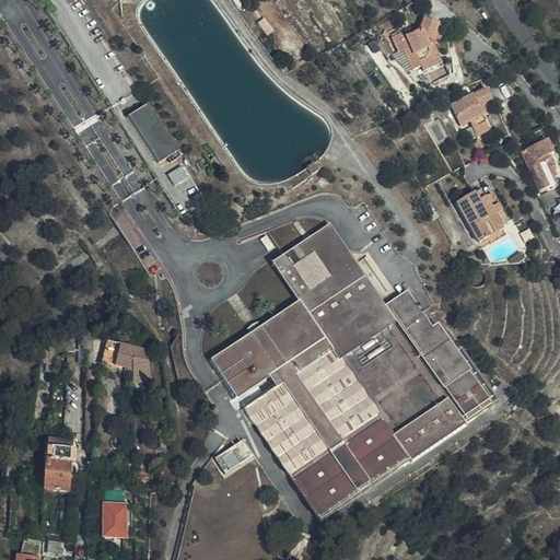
[(447,26),(426,18),(420,30),(413,33),(404,37),(401,32),(393,36),(399,50),(404,49),(413,69),(421,66),(424,71),(443,62),(433,41),(440,44),(447,26)]
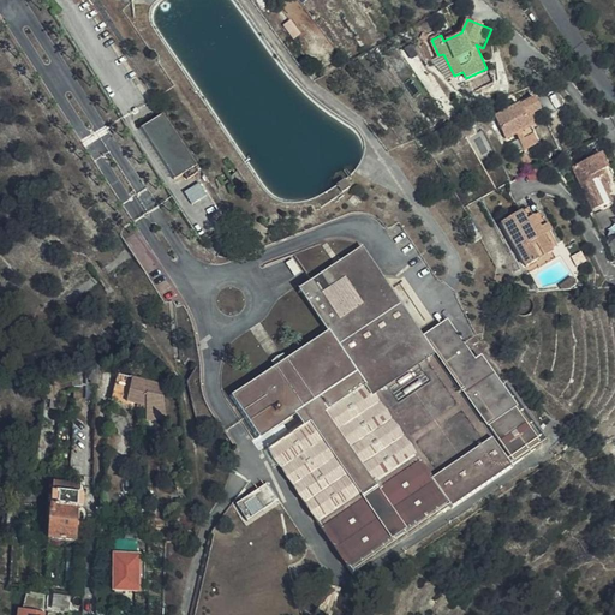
[(443,41),(454,36),(452,30),(441,35),(443,41)]
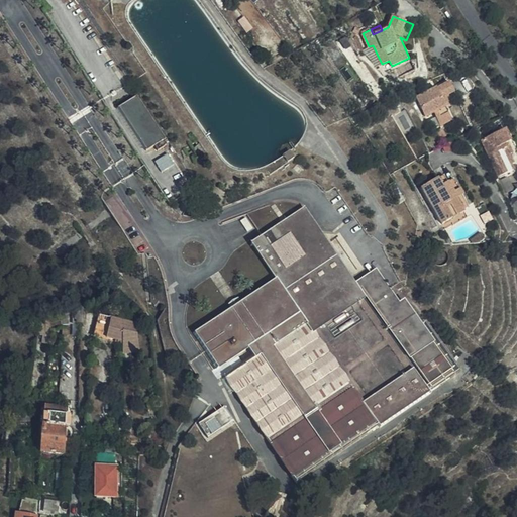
[(360,52),(366,49),(366,48),(358,36),(353,38),(360,52)]
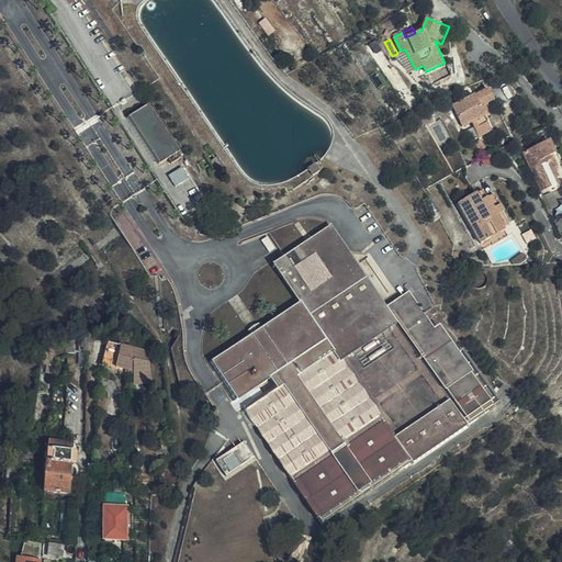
[(409,72),(415,69),(405,49),(401,51),(397,53),(397,54),(409,72)]
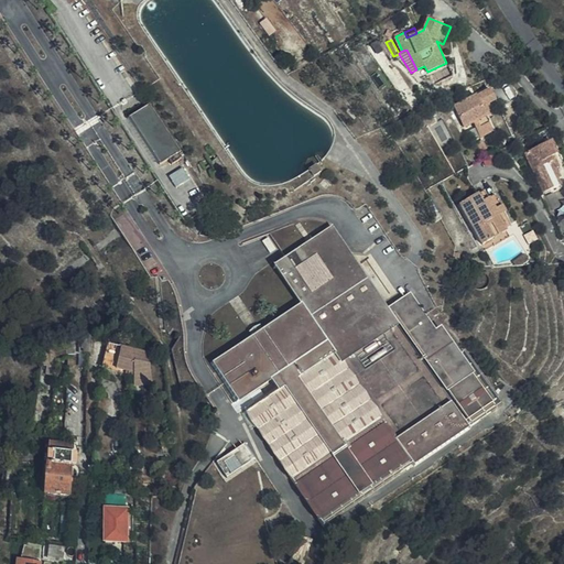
[(494,115),(489,105),(497,101),(491,88),(454,106),(464,127),(474,122),(476,127),(480,137),(494,130),(487,118),(494,115)]
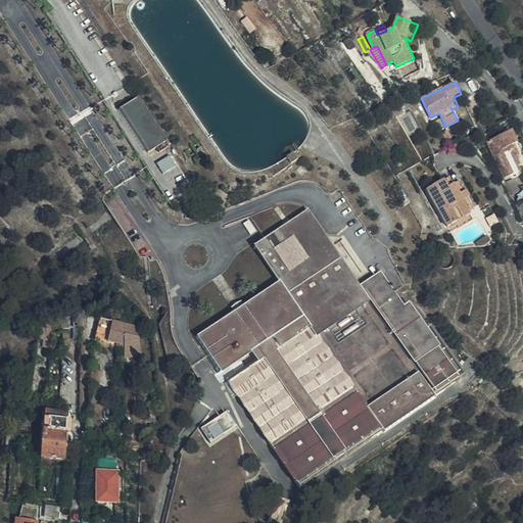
[(149,151),(169,140),(140,95),(122,106),(149,151)]
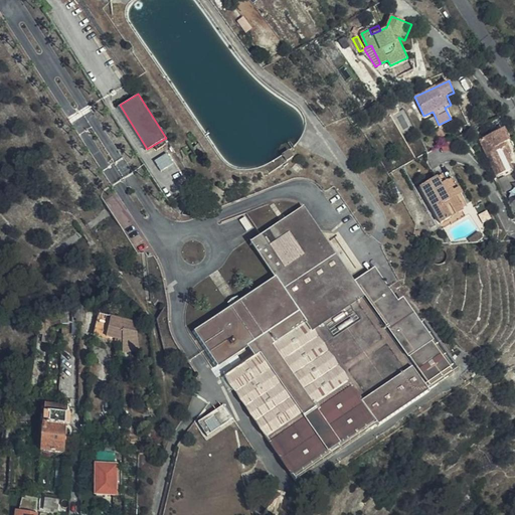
[(514,151),(504,129),(481,140),(498,176),(514,167),(514,151)]
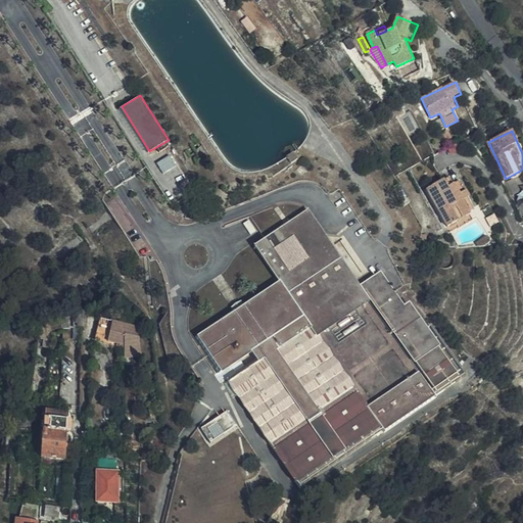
[(440,142),(450,137),(448,132),(438,137),(440,142)]
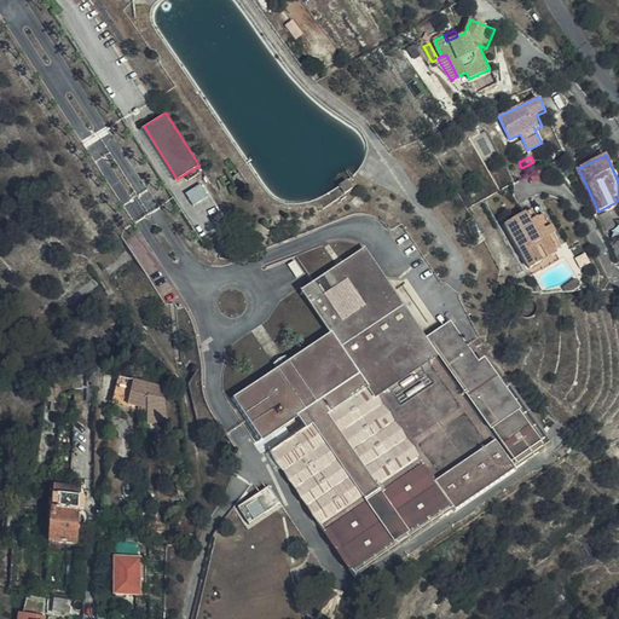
[(352,186),(346,179),(339,185),(345,192),(352,186)]
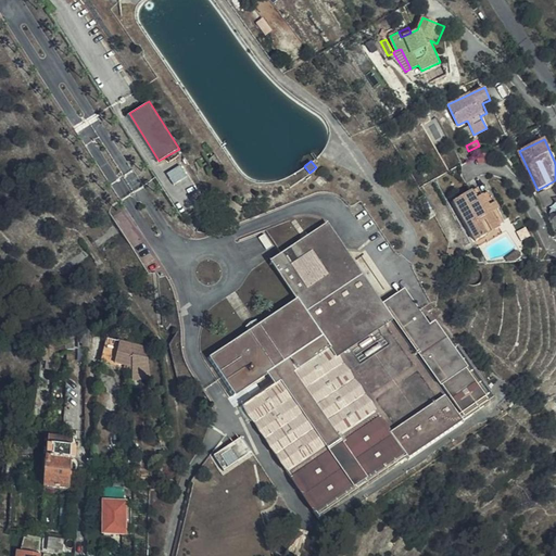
[(168,173),(175,184),(188,176),(181,165),(168,173)]
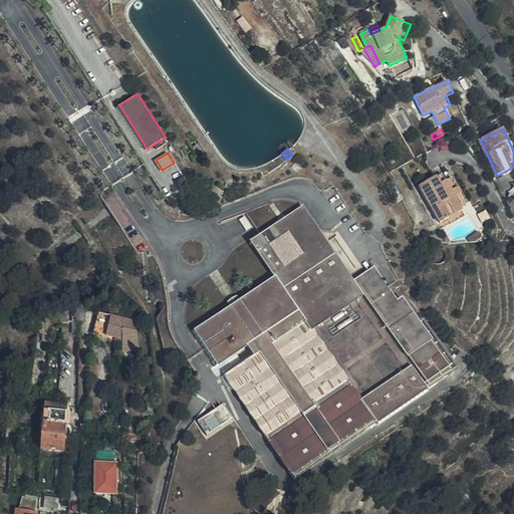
[(441,183),(446,181),(442,174),(437,176),(441,183)]
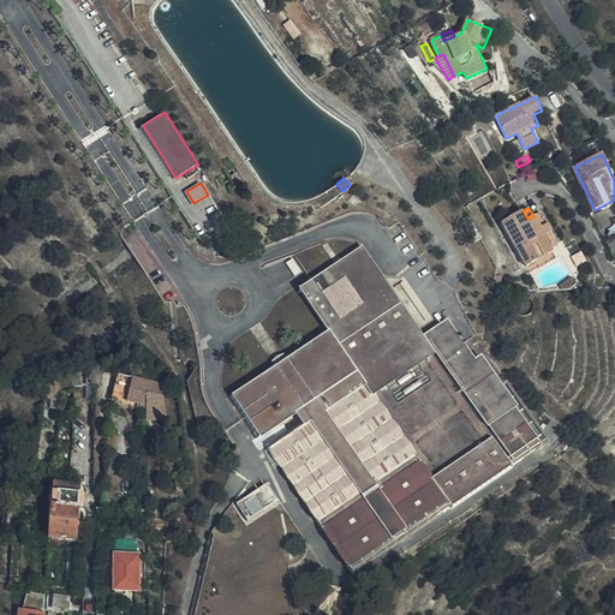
[(541,213),(533,216),(527,219),(523,210),(502,222),(530,273),(536,270),(532,264),(554,252),(544,237),(551,232),(541,213)]
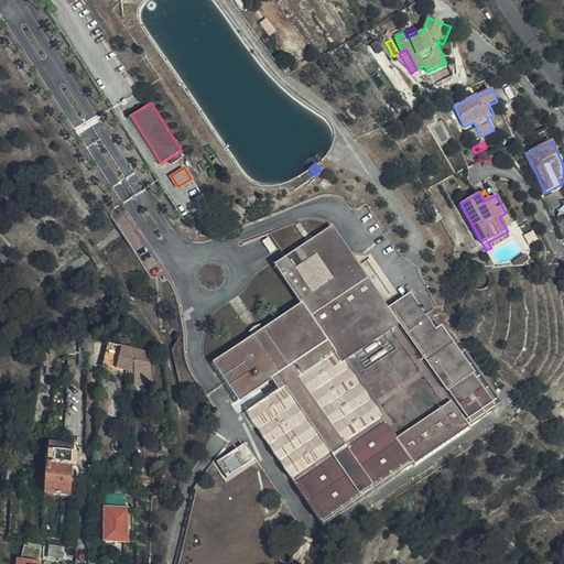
[(414,472),(470,435),(466,430),(388,311),(332,226),(277,262),(303,302),(210,362),(237,401),(275,376),(282,384),(246,409),(322,522),(350,503),(351,505),(411,466),(414,472)]
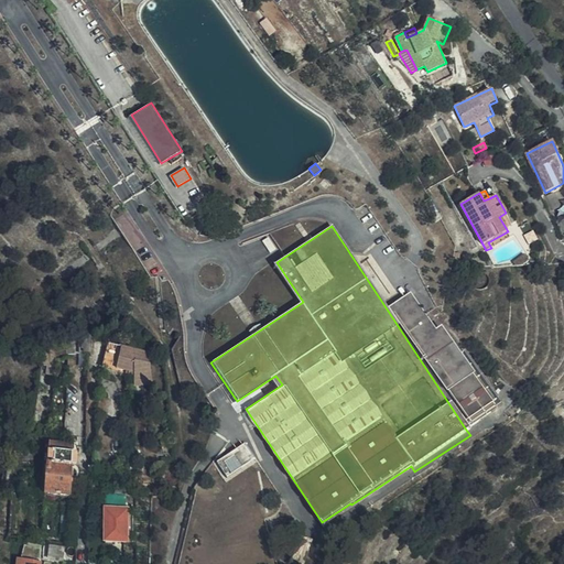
[(510,237),(508,231),(488,242),(491,248),(510,237)]
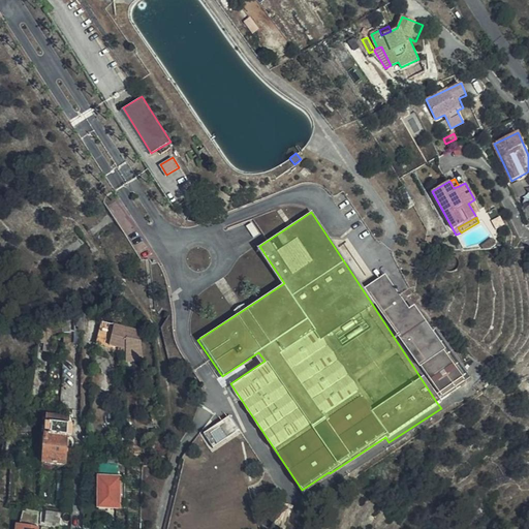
[(480,246),(484,249),(493,248),(497,245),(492,239),(480,246)]
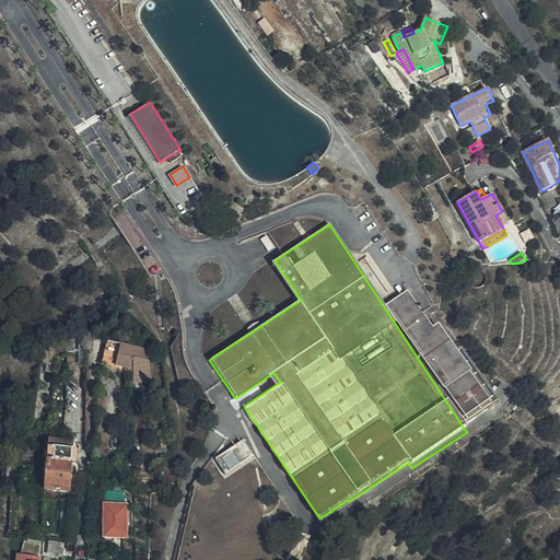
[(407,292),(385,308),(463,427),(487,410),(466,378),(469,376),(438,327),(433,331),(407,292)]
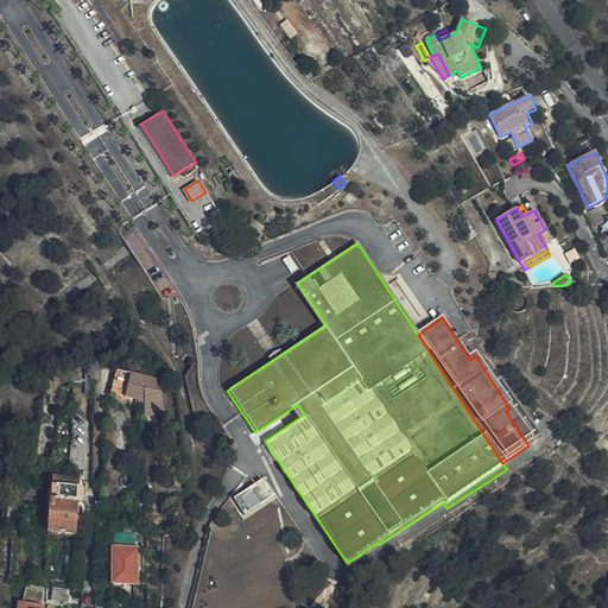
[(165,416),(159,384),(146,379),(145,368),(118,366),(109,396),(144,406),(145,418),(165,416)]
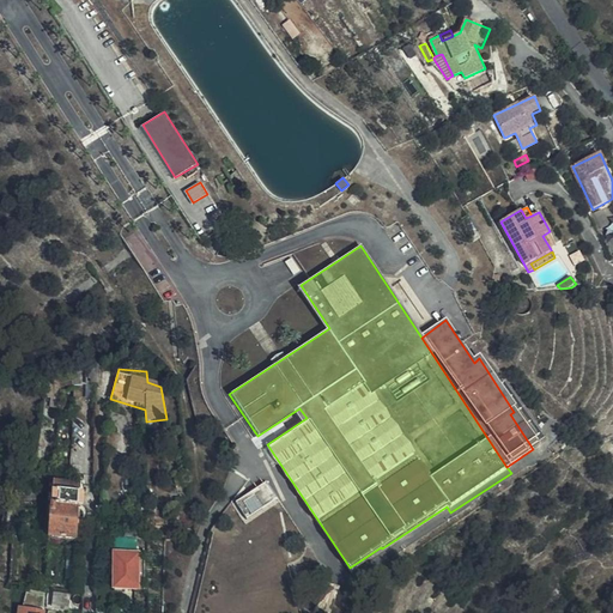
[(76,371),(46,382),(46,389),(76,383),(76,371)]
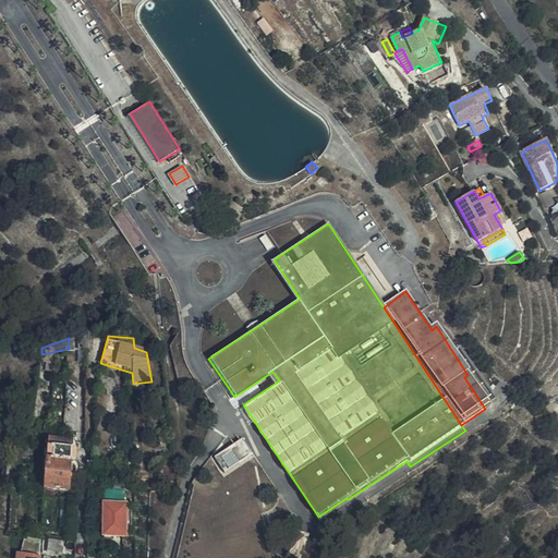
[(74,459),(75,448),(69,448),(68,439),(48,438),(48,446),(47,446),(44,488),(68,489),(70,459),(74,459)]
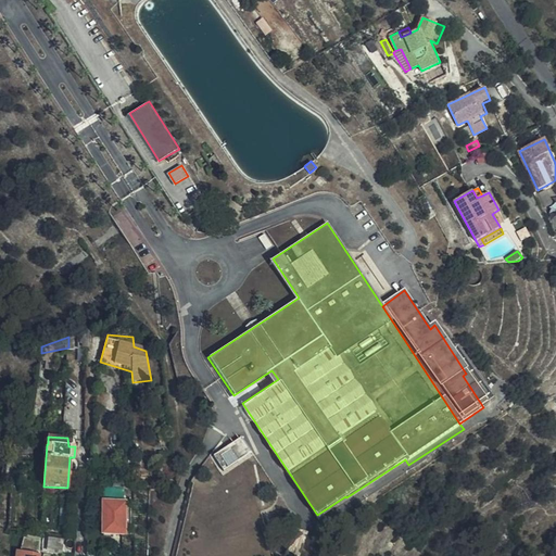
[(244,438),(213,454),(222,470),(252,454),(244,438)]
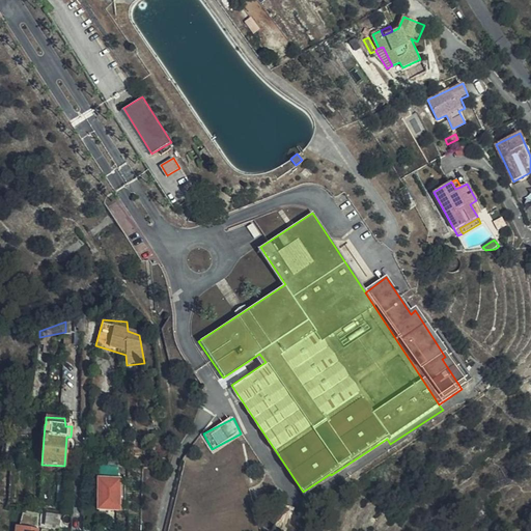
[(30,431),(29,423),(12,425),(12,432),(30,431)]
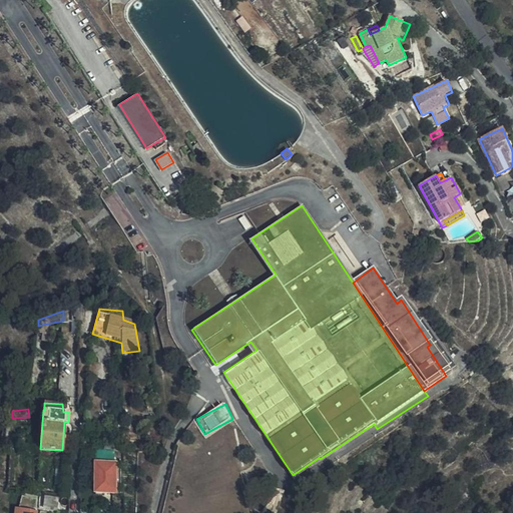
[(159,439),(159,423),(150,423),(150,439),(159,439)]
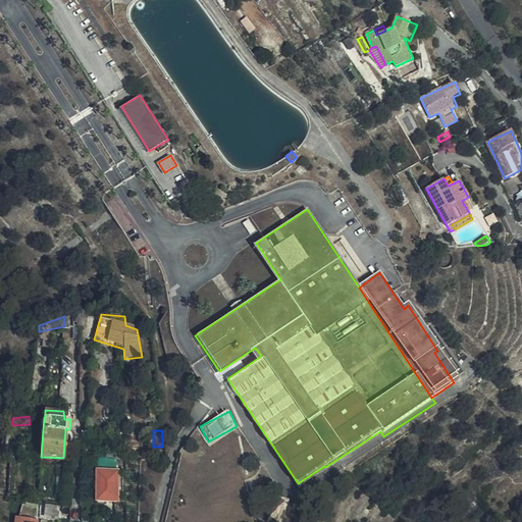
[(85,438),(83,454),(97,455),(98,439),(85,438)]
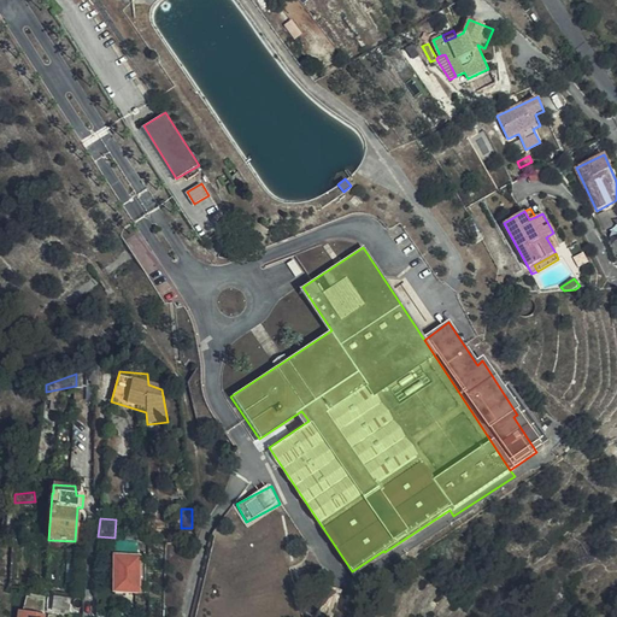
[(139,557),(113,556),(113,591),(113,592),(127,592),(139,592),(139,557)]
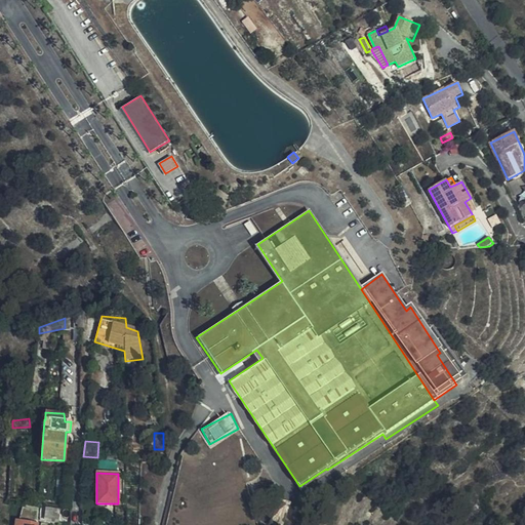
[(96,503),(96,502),(87,510),(82,510),(81,524),(94,524),(95,515),(108,503),(96,503)]
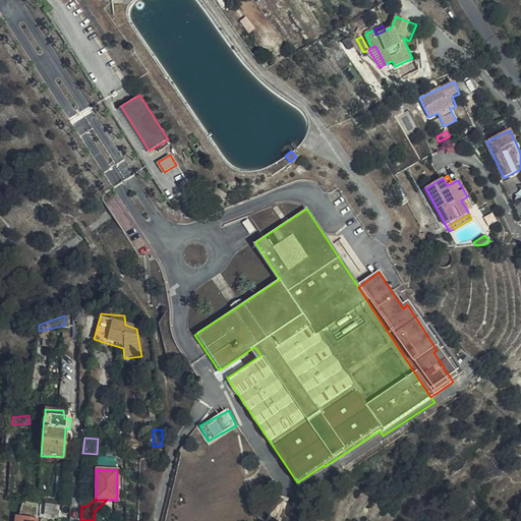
[(38,506),(38,512),(42,512),(42,514),(51,514),(51,506),(43,505),(43,507),(38,506)]
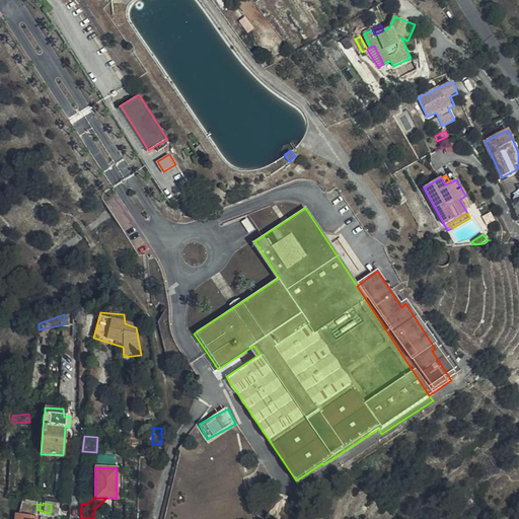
[(51,512),(42,512),(42,515),(57,517),(58,505),(51,504),(51,512)]
